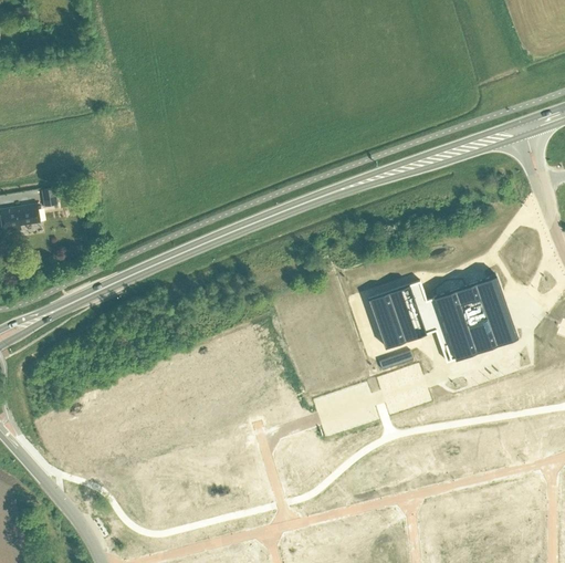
[(31,16),(30,9),(14,11),(16,19),(31,16)]
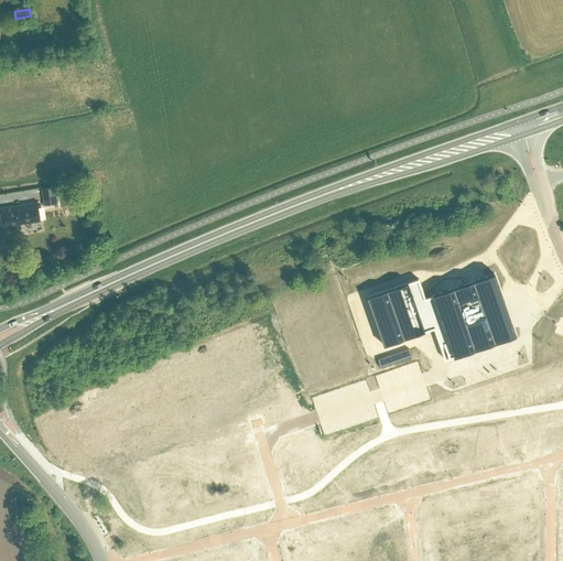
[(46,207),(58,205),(56,190),(43,192),(46,207)]
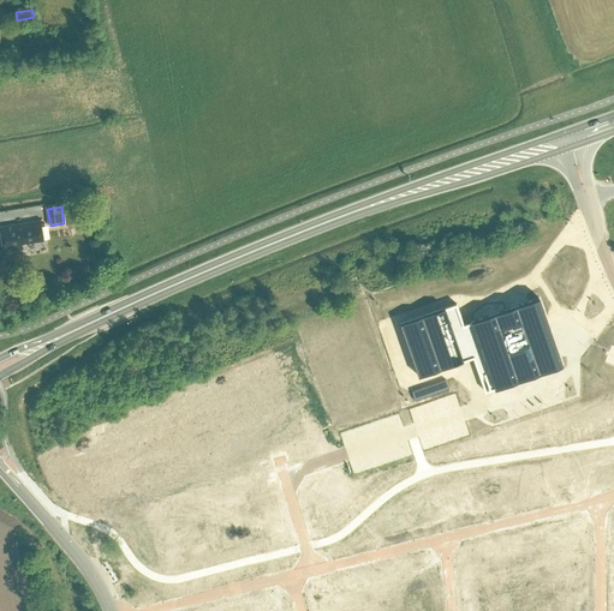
[(1,228),(5,252),(24,249),(23,245),(45,241),(42,222),(1,228)]
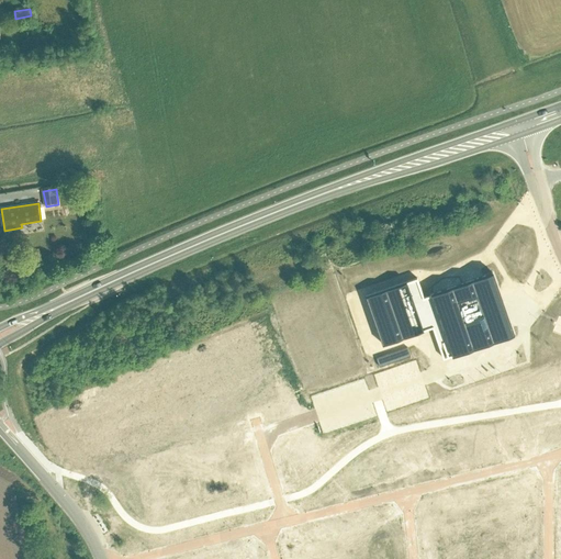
[(484,279),(425,299),(417,280),(368,298),(384,347),(434,330),(445,360),(506,339),(515,336),(509,320),(500,293),(494,276),(484,279)]
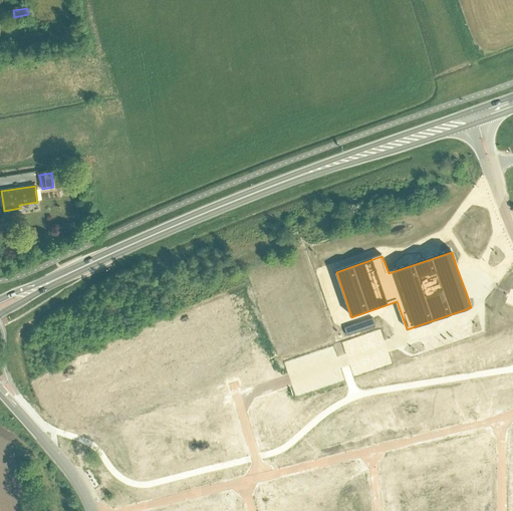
[(373,319),(345,329),(347,337),(376,327),(373,319)]
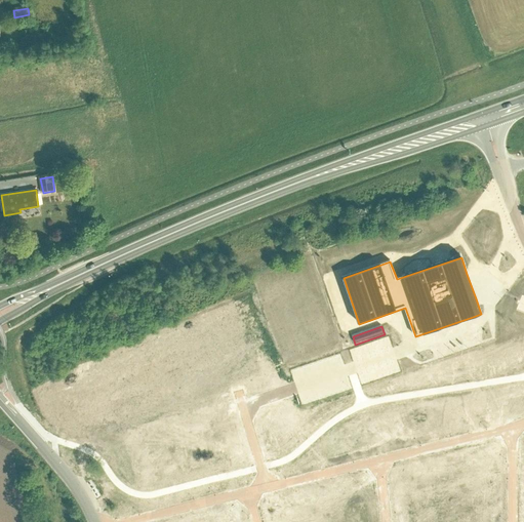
[(468,465),(468,481),(469,481),(469,487),(474,487),(474,481),(491,481),(491,465),(468,465)]
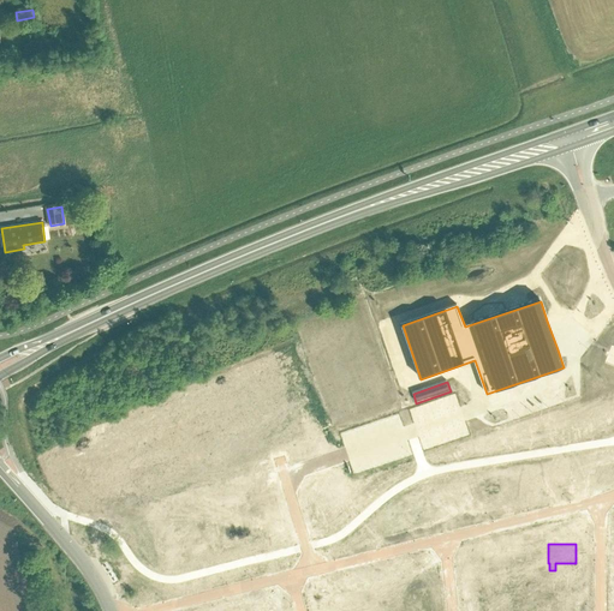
[(499,555),(490,557),(490,562),(475,565),(474,561),(465,563),(469,579),(471,577),(472,583),(504,575),(499,555)]
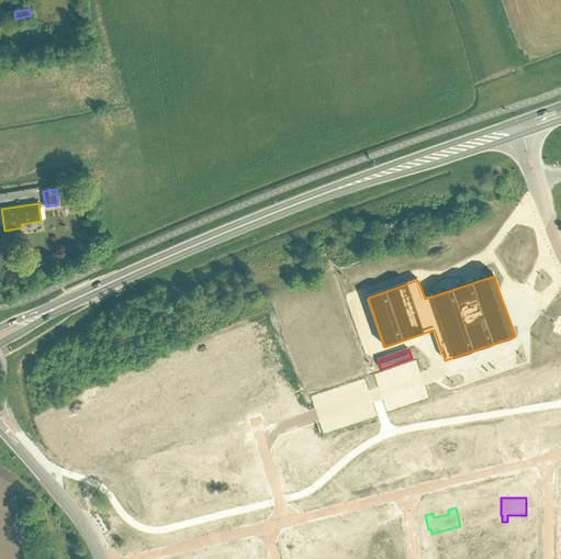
[(459,533),(460,540),(473,537),(471,529),(459,533)]
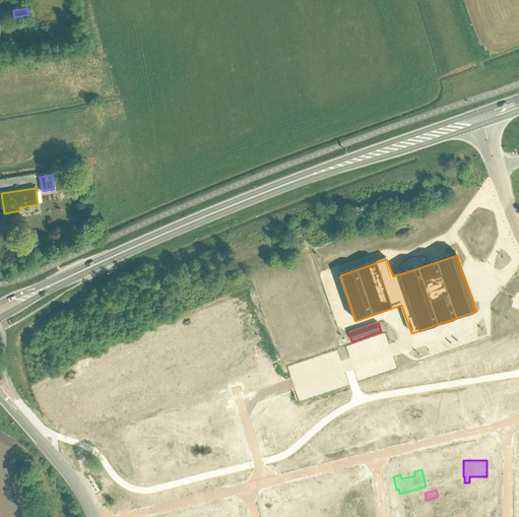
[(467,495),(467,502),(470,502),(470,516),(489,516),(489,510),(488,510),(488,502),(480,502),(480,495),(467,495)]
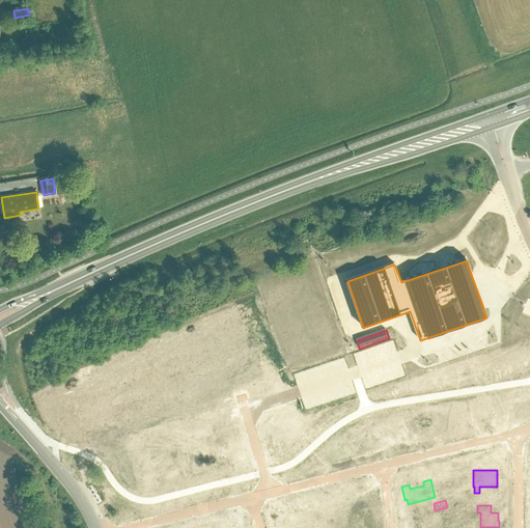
[(281,519),(283,527),(300,527),(298,515),(281,519)]
